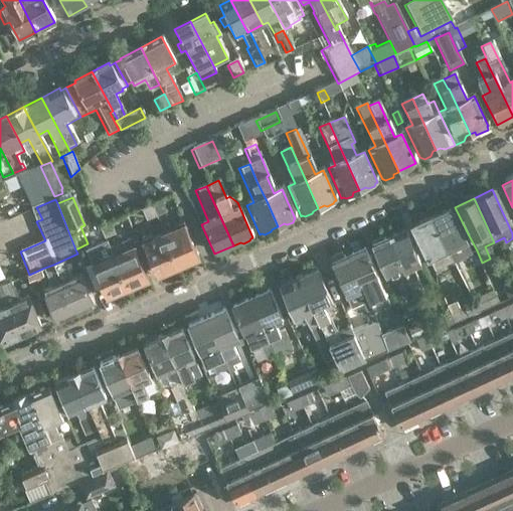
[(149,207),(154,218),(162,214),(158,203),(149,207)]
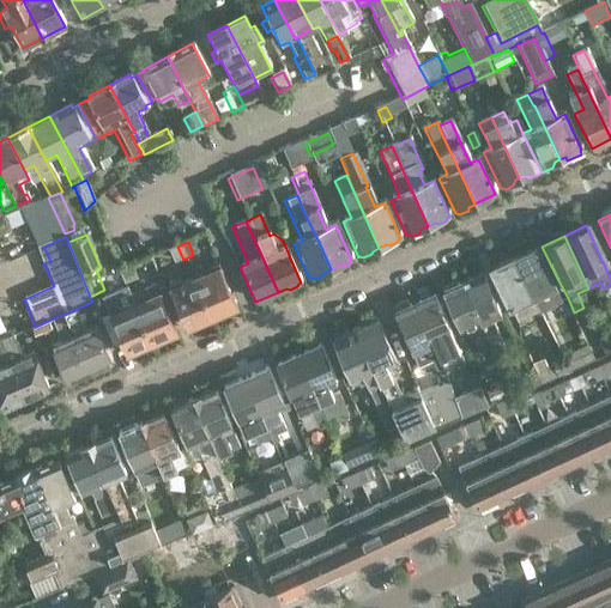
[(174,265),(183,260),(177,247),(168,251),(174,265)]
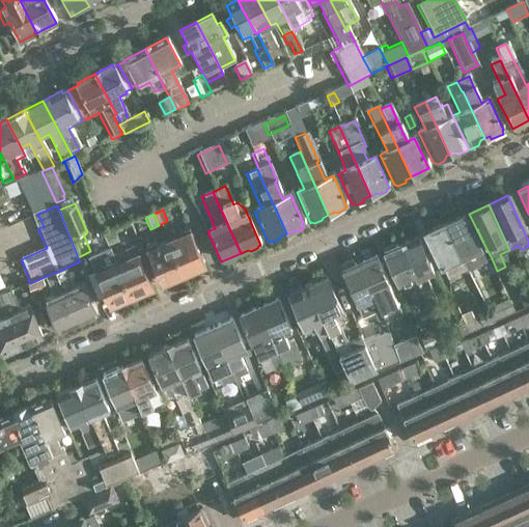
[(468,253),(472,261),(474,267),(483,261),(463,217),(444,225),(460,257),(468,253)]
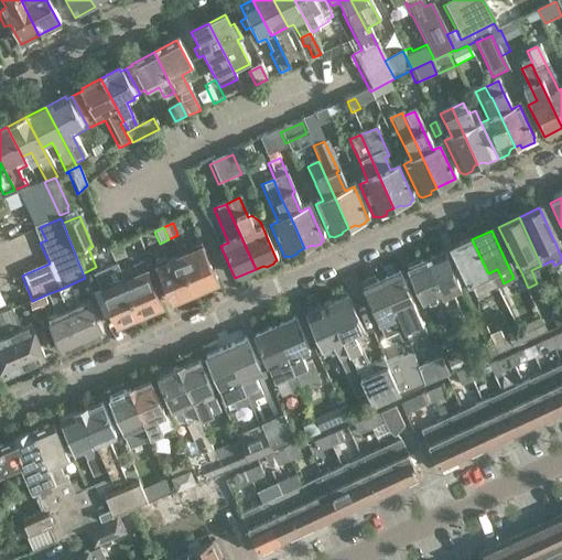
[(495,288),(493,282),(488,273),(472,239),(452,249),(474,297),(495,288)]
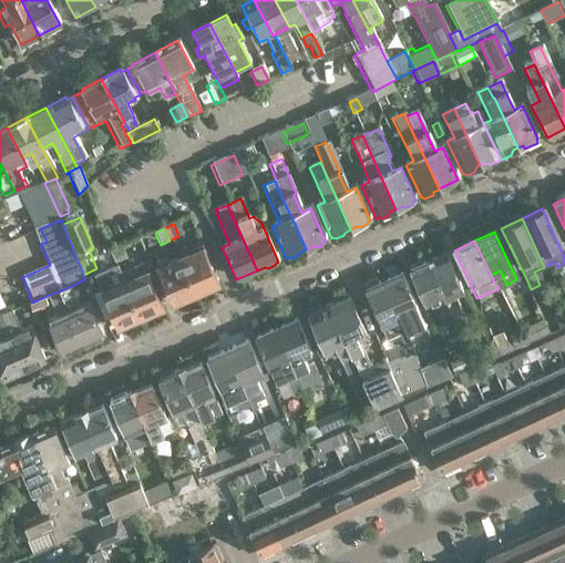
[(177,260),(193,295),(216,285),(199,246),(188,251),(191,255),(177,260)]
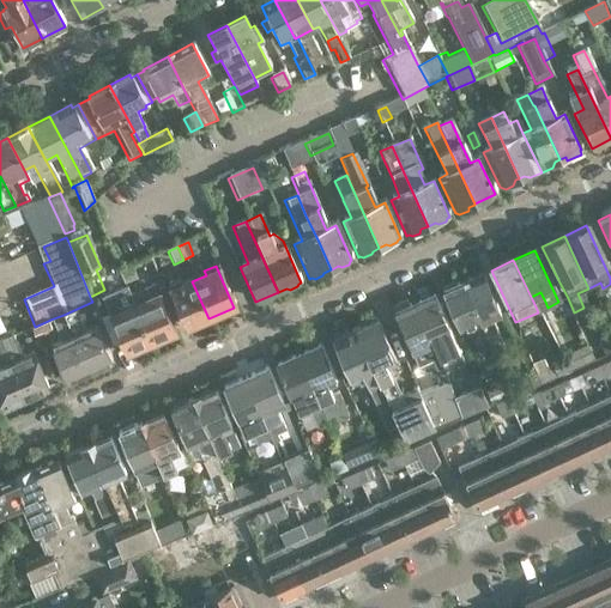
[(119,272),(125,285),(137,280),(131,267),(119,272)]
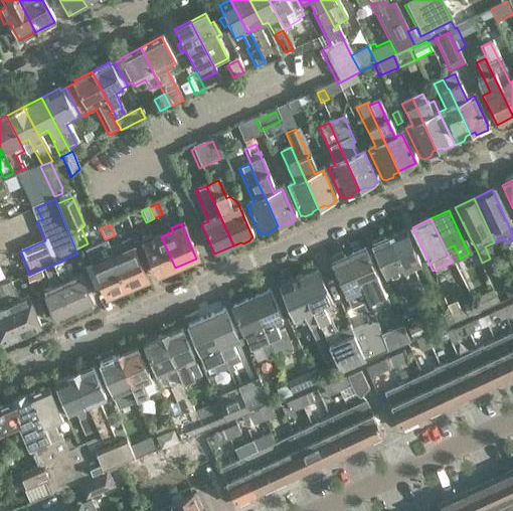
[(95,243),(105,239),(100,228),(94,230),(94,229),(90,231),(95,243)]
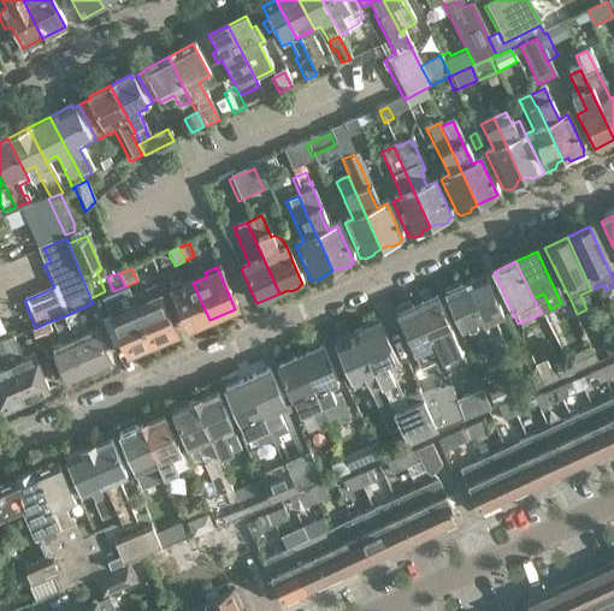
[(464,286),(494,354),(503,349),(493,322),(501,319),(483,277),(464,286)]
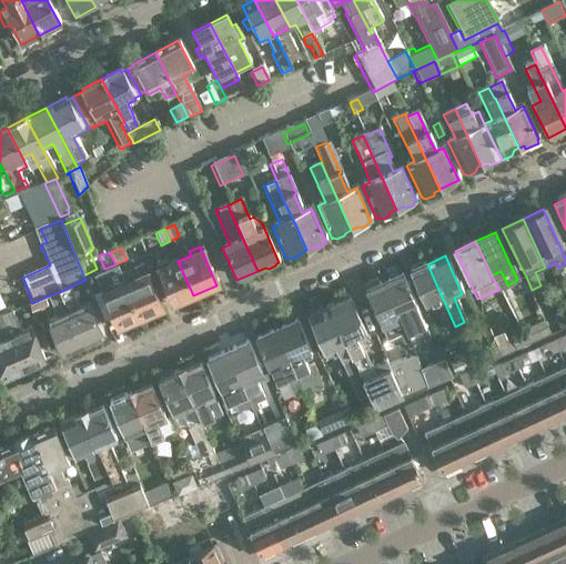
[(193,295),(178,261),(167,265),(164,261),(153,265),(170,305),(193,295)]
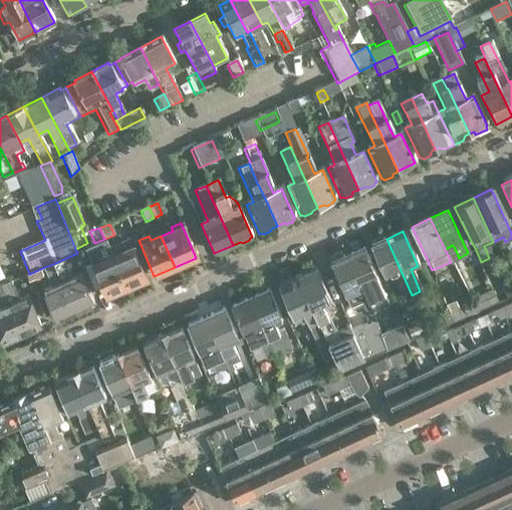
[(412,295),(387,239),(381,240),(380,238),(370,241),(371,245),(369,246),(386,280),(393,277),(402,298),(411,294),(411,295),(412,295)]
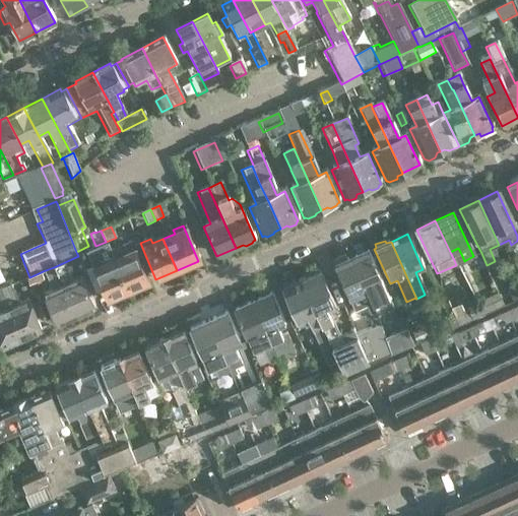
[(123,256),(112,260),(126,292),(147,282),(131,247),(121,251),(123,256)]
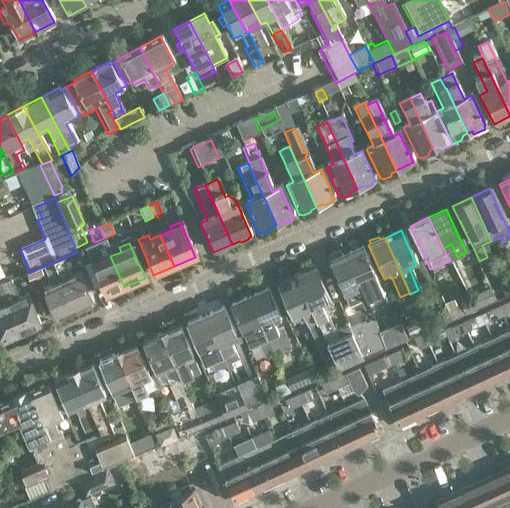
[(370,311),(386,304),(361,247),(345,254),(368,308),(370,311)]
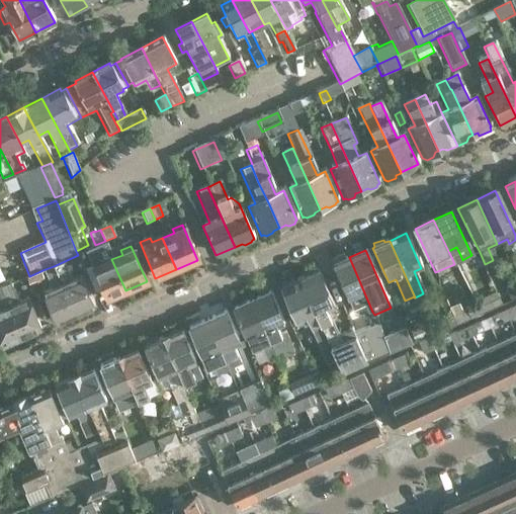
[(78,255),(54,266),(75,316),(94,308),(80,276),(72,280),(66,267),(73,264),(77,272),(84,269),(78,255)]
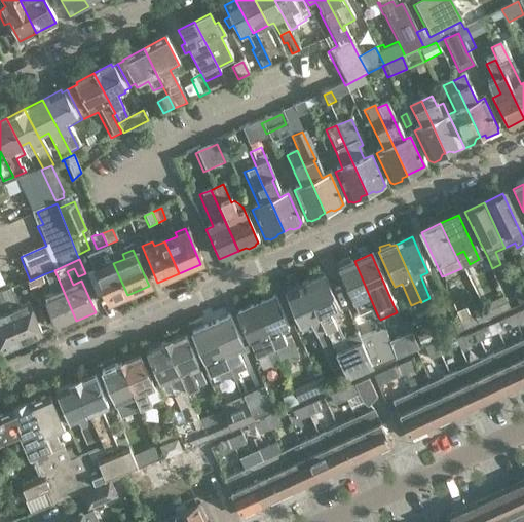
[(91,267),(89,268),(106,304),(127,295),(113,263),(104,267),(102,263),(100,264),(98,260),(90,263),(91,267)]
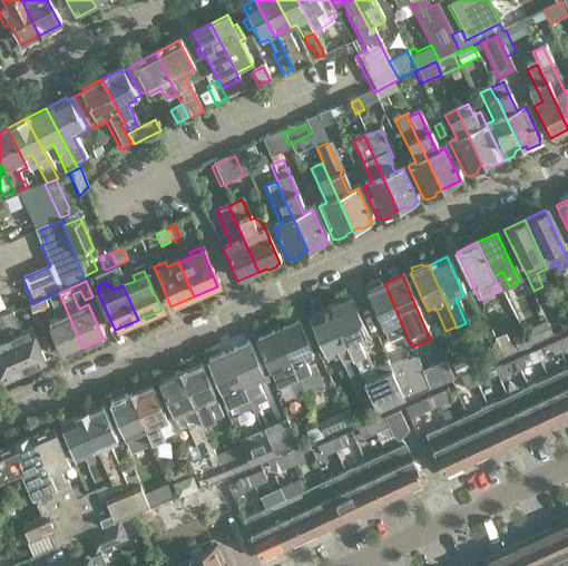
[(410,343),(384,283),(383,284),(364,292),(387,342),(400,335),(404,345),(410,343)]
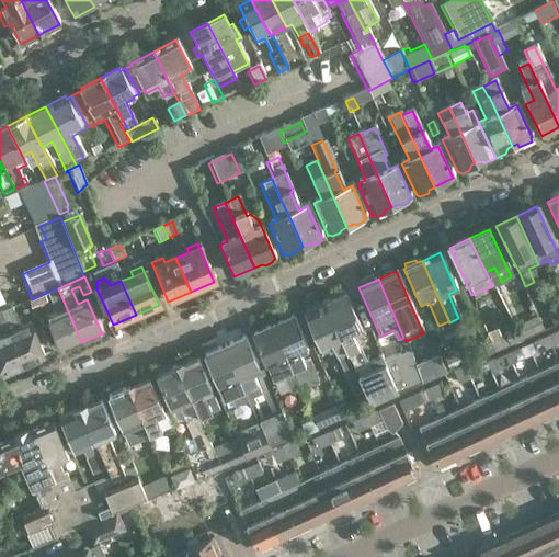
[(81,342),(58,288),(46,293),(56,314),(46,318),(61,351),(81,342)]
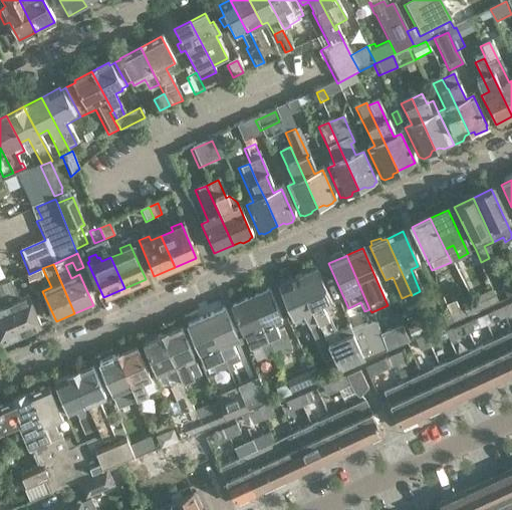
[(297,277),(332,358),(339,373),(364,362),(363,361),(350,332),(347,326),(333,333),(323,310),(331,306),(315,269),(313,270),(310,268),(305,271),(304,274),(297,277)]
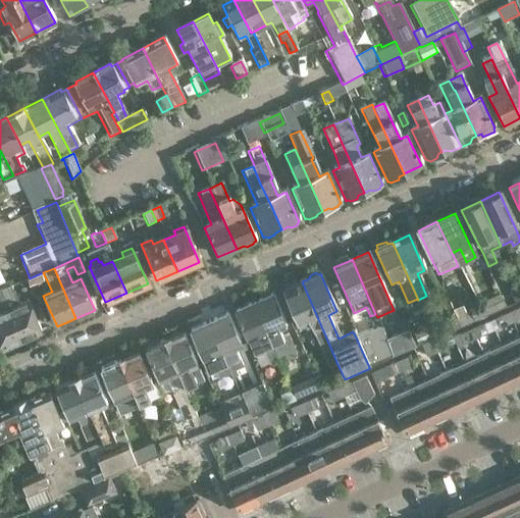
[(30,278),(27,279),(30,288),(44,281),(41,273),(30,278)]
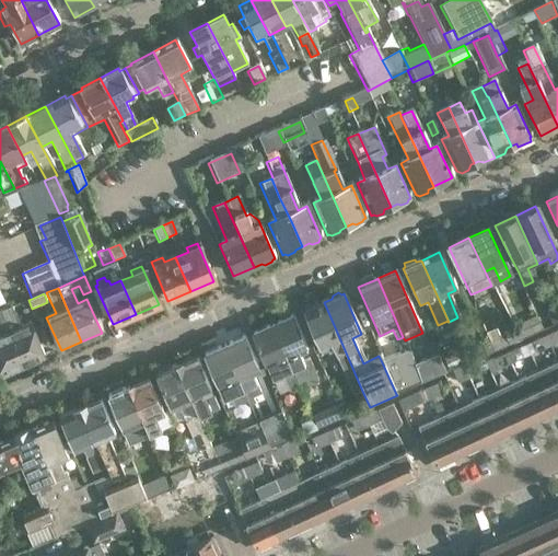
[(352,395),(362,391),(324,302),(318,305),(315,307),(313,304),(305,308),(305,311),(304,312),(322,351),(330,348),(352,395)]
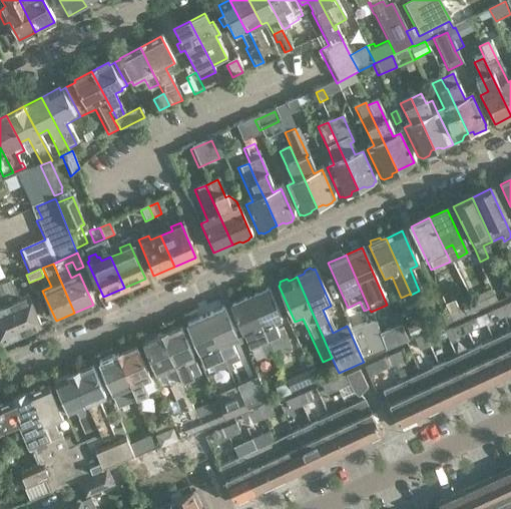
[(10,282),(0,287),(21,336),(40,327),(38,324),(46,320),(39,305),(31,308),(26,297),(19,300),(10,282)]
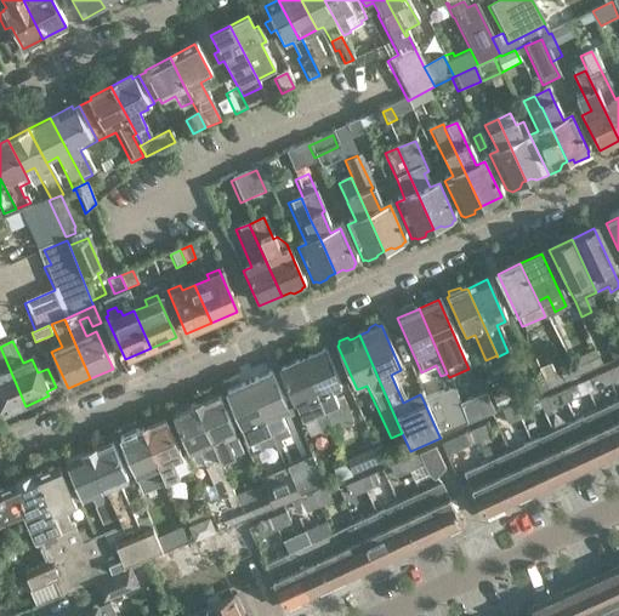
[(600,368),(611,363),(618,359),(618,343),(595,355),(600,368)]
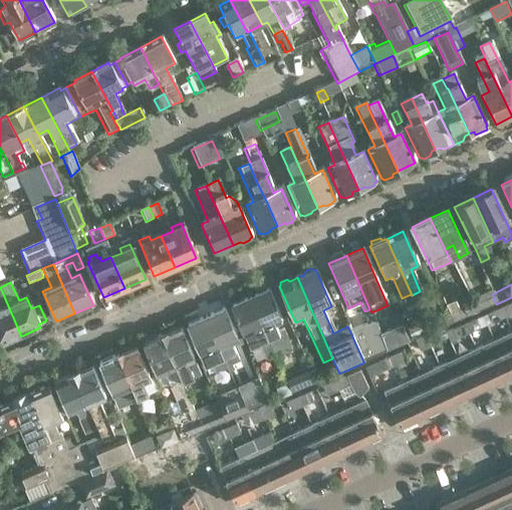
[(0,287),(0,337),(3,344),(21,336),(0,287)]
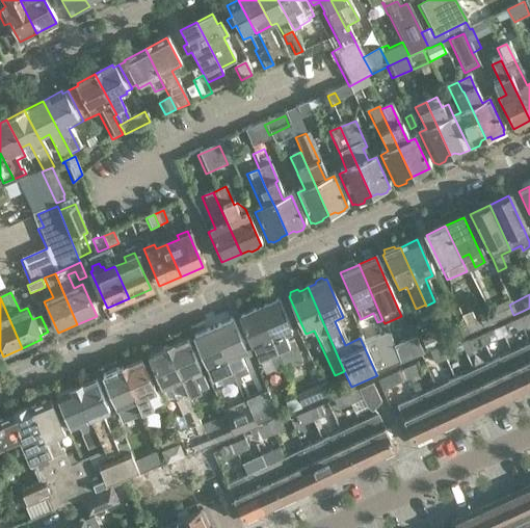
[(258,310),(285,372),(302,364),(292,342),(287,344),(284,337),(291,334),(276,301),(258,310)]
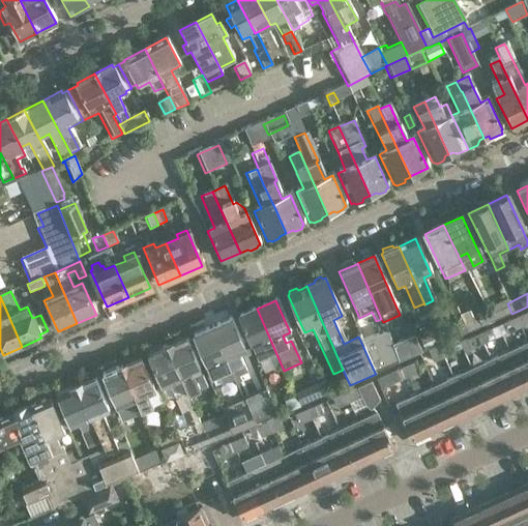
[(491,323),(500,319),(495,308),(486,312),(491,323)]
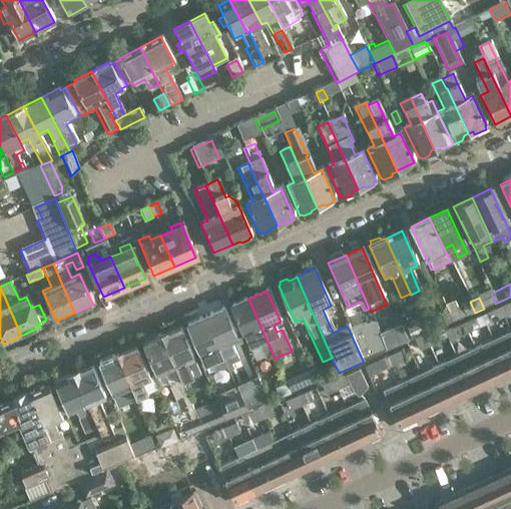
[(275,359),(248,299),(230,307),(243,338),(244,337),(254,362),(264,359),(264,360),(273,356),(275,359)]
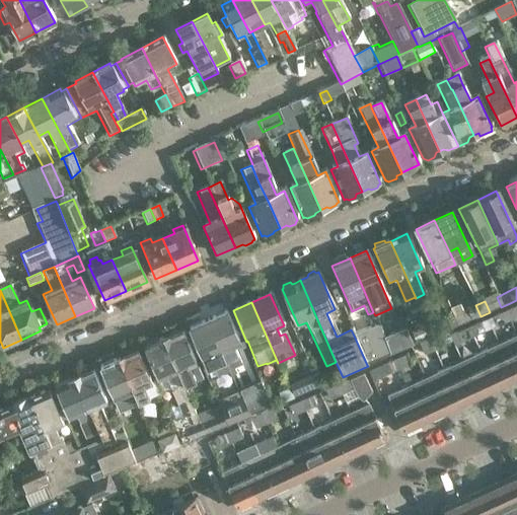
[(456,327),(481,316),(475,305),(464,308),(465,310),(461,312),(458,305),(448,309),(452,318),(456,327)]
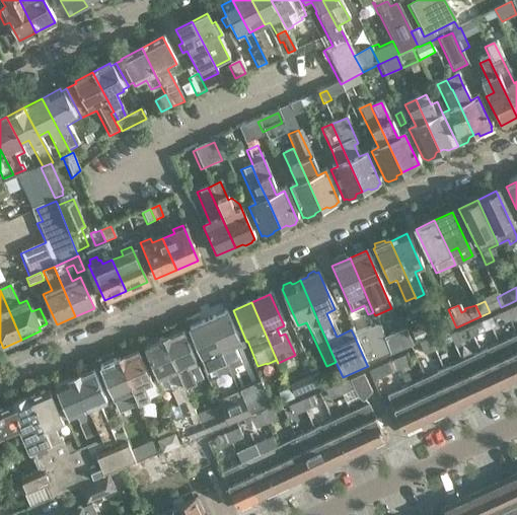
[(503,312),(508,322),(516,317),(516,306),(516,307),(503,312)]
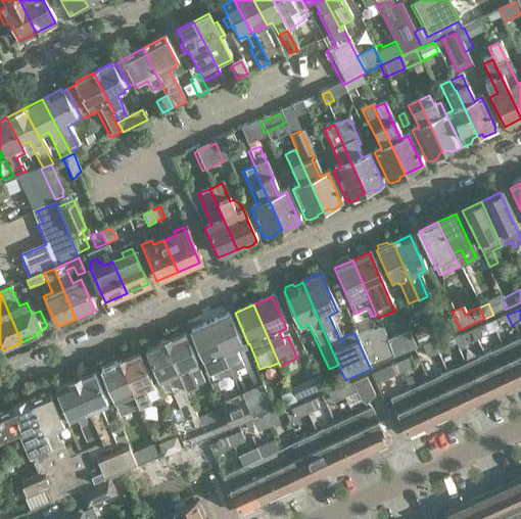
[(208,323),(233,378),(237,376),(235,372),(242,368),(234,350),(241,346),(228,315),(208,323)]
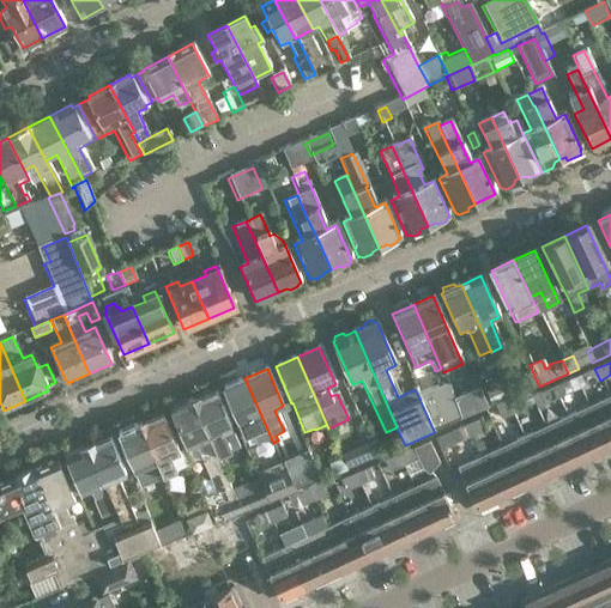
[(586,388),(600,381),(594,369),(581,376),(586,388)]
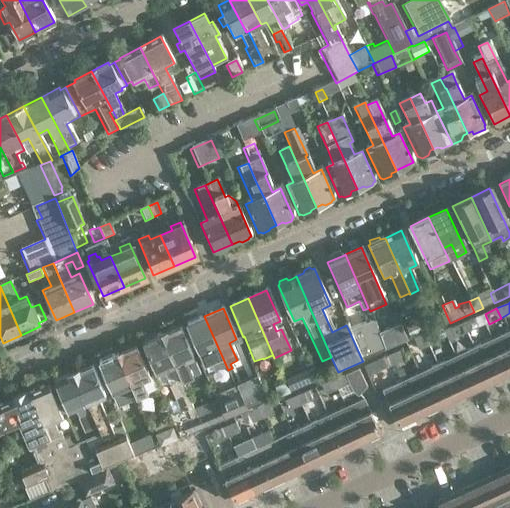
[(437,329),(450,323),(446,314),(433,319),(437,329)]
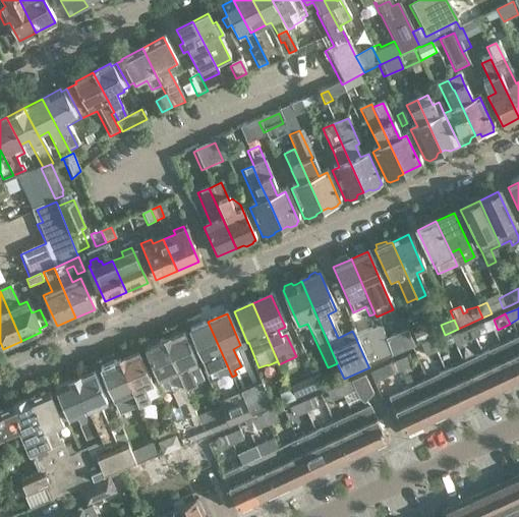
[(232,377),(208,322),(189,331),(204,361),(205,364),(202,365),(207,378),(217,374),(219,378),(228,372),(230,378),(232,377)]
